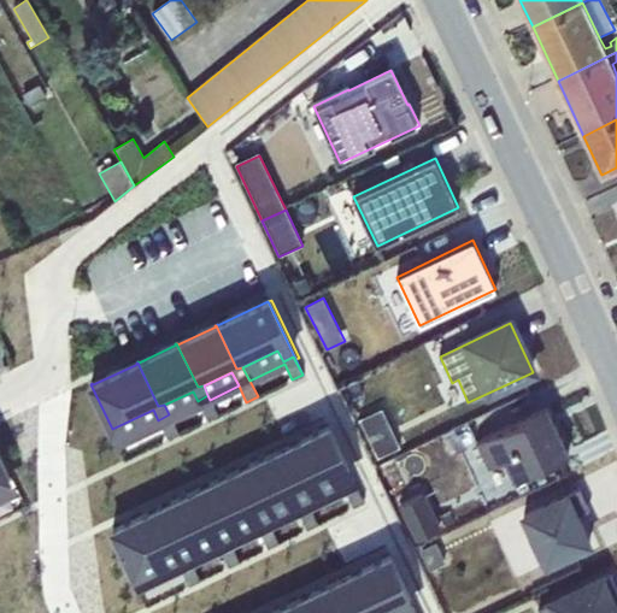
[(90,383),(88,384),(116,444),(160,423),(168,440),(178,434),(170,418),(169,414),(158,420),(153,410),(112,429),(90,384),(90,383)]
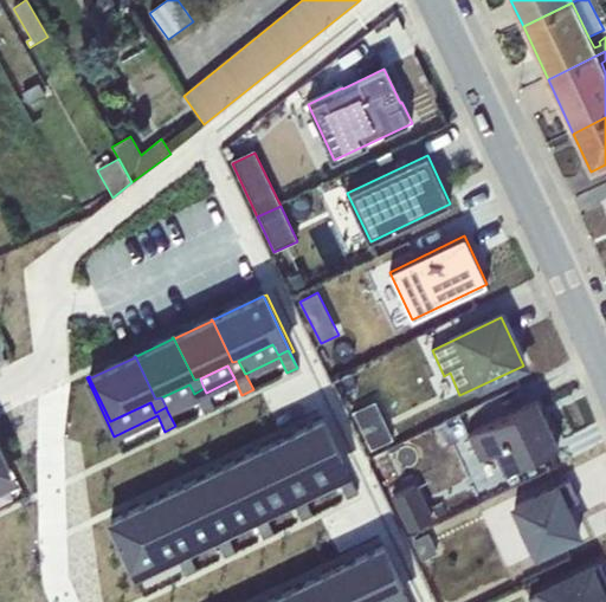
[(189,384),(161,397),(166,407),(167,410),(195,397),(202,413),(213,408),(206,393),(204,388),(194,394),(189,384)]
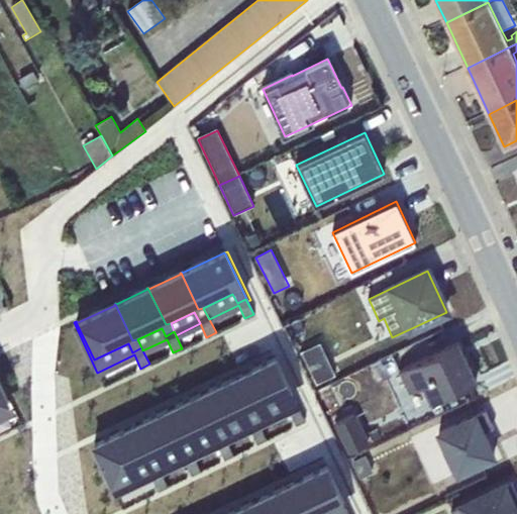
[(458,343),(399,372),(410,394),(423,388),(431,403),(477,382),(458,343)]
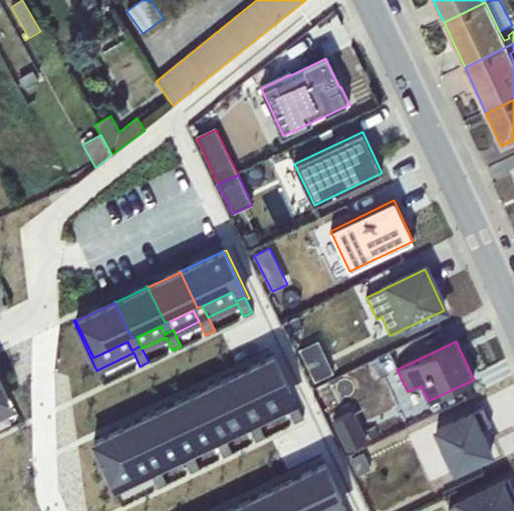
[(318,342),(301,351),(316,384),(333,374),(318,342)]
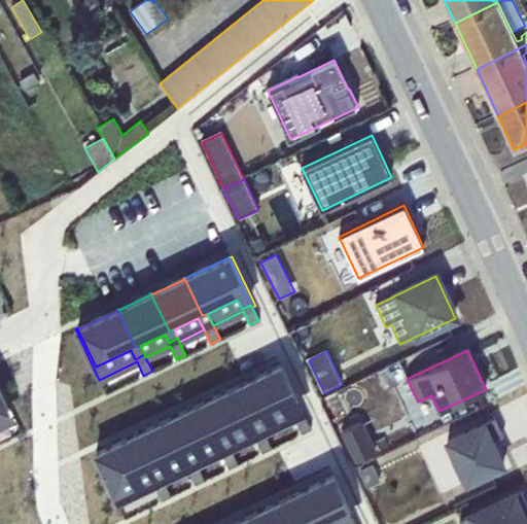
[(281,365),(304,415),(306,414),(282,364),(281,365)]
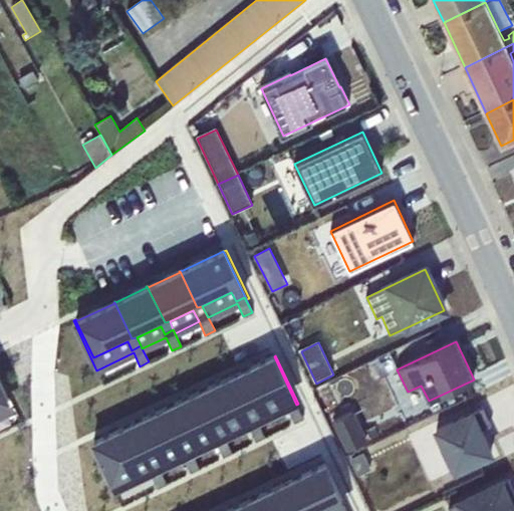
[(231,376),(230,376),(248,414),(252,412),(282,398),(286,407),(294,403),(302,420),(303,419),(296,405),(274,356),(231,377),(231,376)]
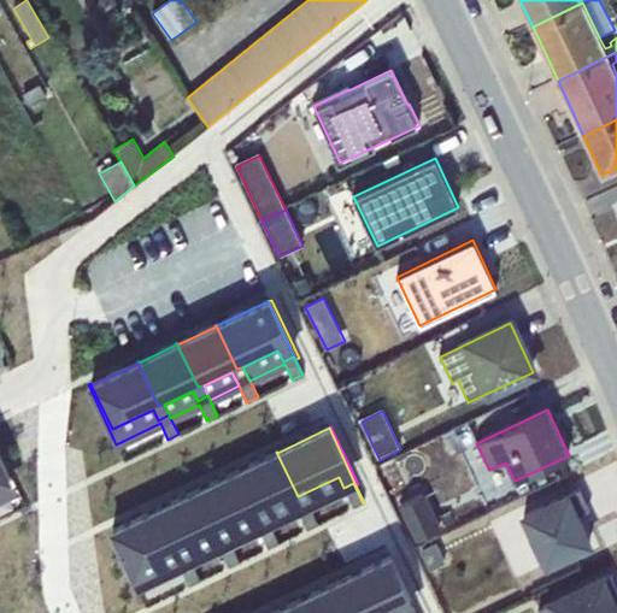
[(298,496),(276,452),(275,452),(276,453),(239,471),(238,470),(236,471),(258,516),(264,513),(292,499),(297,510),(307,504),(303,494),(298,496)]
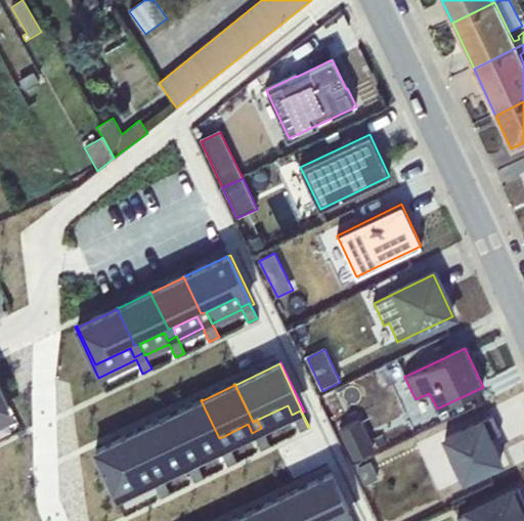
[(0,385),(0,390),(7,406),(0,409),(0,424),(14,417),(0,385)]
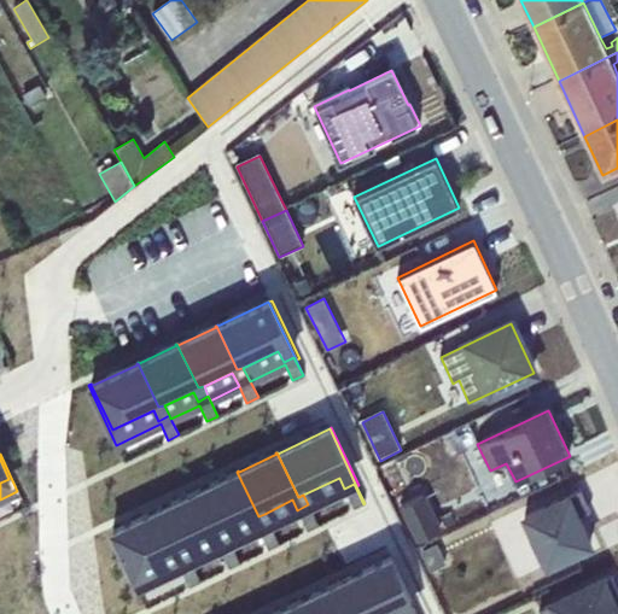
[(258,516),(237,472),(237,473),(199,490),(199,489),(198,490),(219,534),(225,532),(254,519),(258,528),(269,524),(264,514),(258,516)]
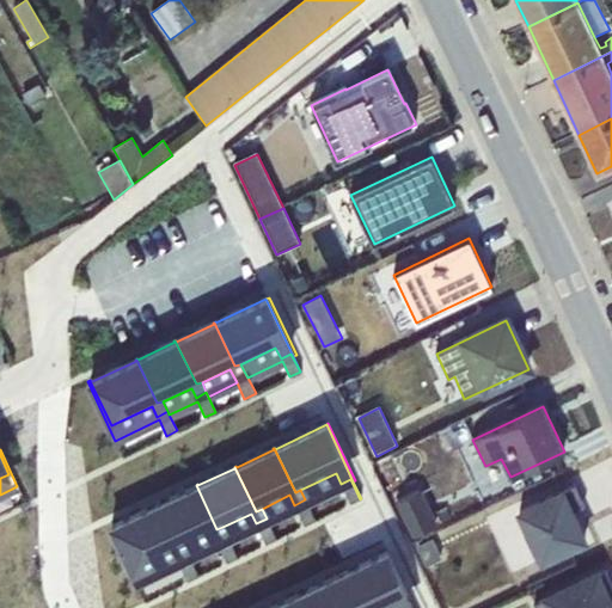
[(336,473),(300,490),(305,499),(307,503),(342,486),(350,504),(360,499),(350,479),(341,484),(336,473)]
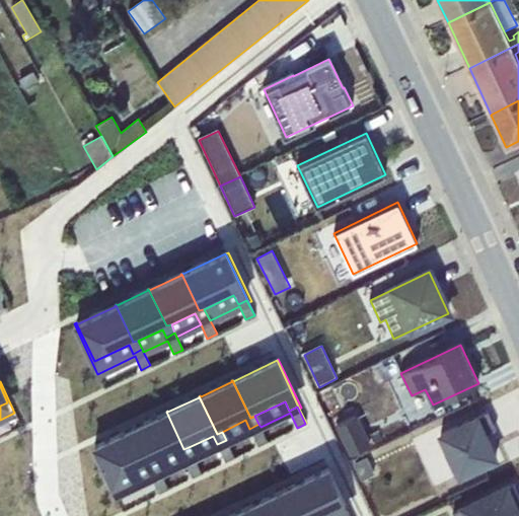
[(183,449),(166,412),(165,412),(166,413),(134,428),(134,427),(133,427),(151,465),(156,463),(179,451),(183,460),(193,455),(189,447),(183,449)]
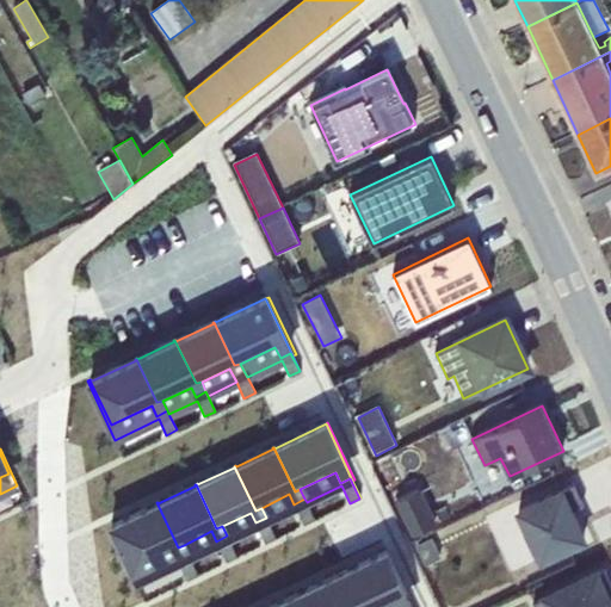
[(574,485),(514,514),(537,562),(585,540),(571,512),(584,506),(574,485)]
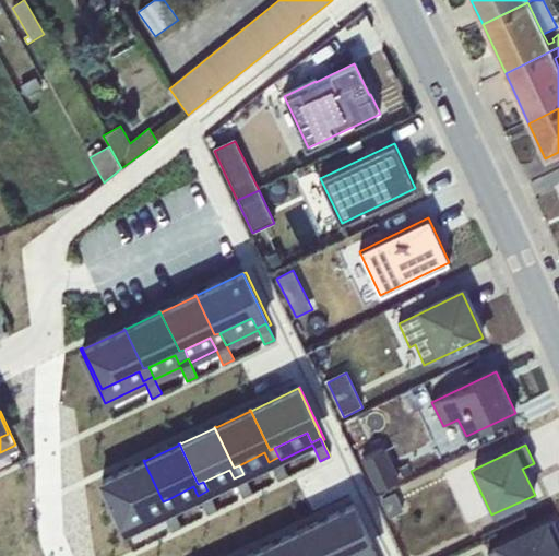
[(387,448),(363,458),(377,493),(401,483),(387,448)]
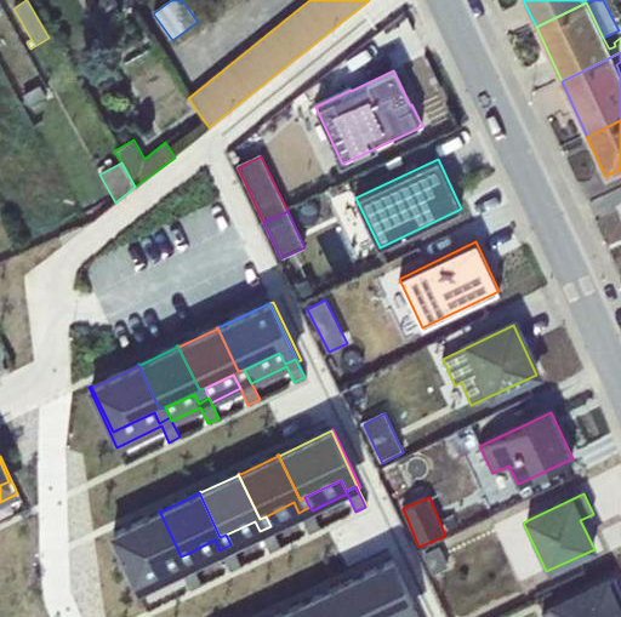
[(294,502),(266,516),(271,526),(272,530),(301,515),(308,533),(319,529),(312,510),(309,507),(298,513),(294,502)]
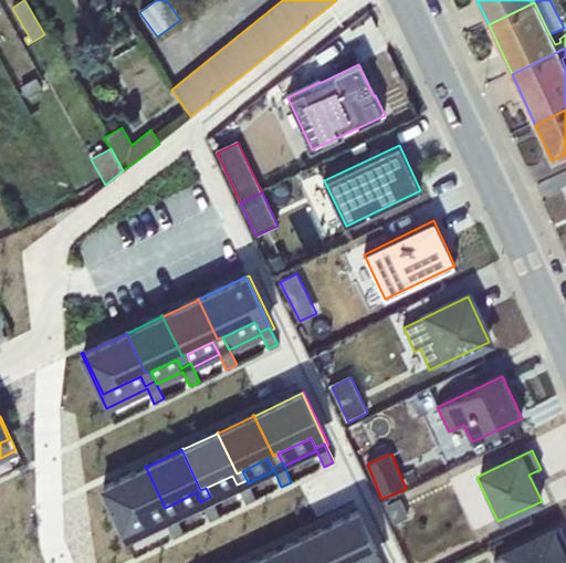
[(165,508),(145,466),(144,467),(145,468),(105,487),(104,486),(103,487),(123,528),(159,510),(166,522),(174,539),(184,533),(176,518),(170,506),(165,508)]
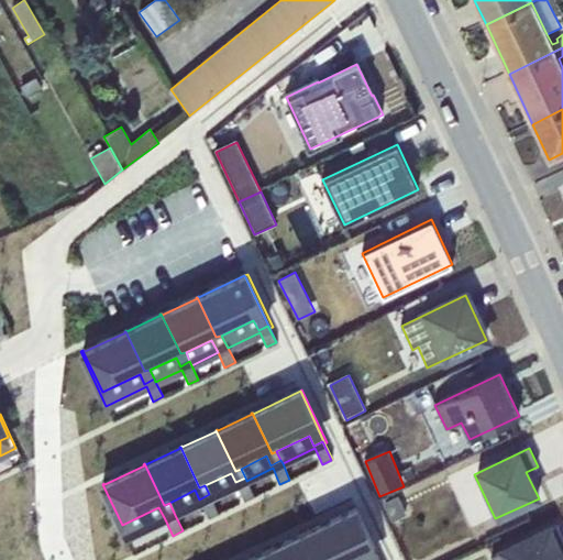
[(231,473),(205,485),(209,494),(210,497),(236,485),(244,502),(254,496),(246,481),(245,478),(235,482),(231,473)]
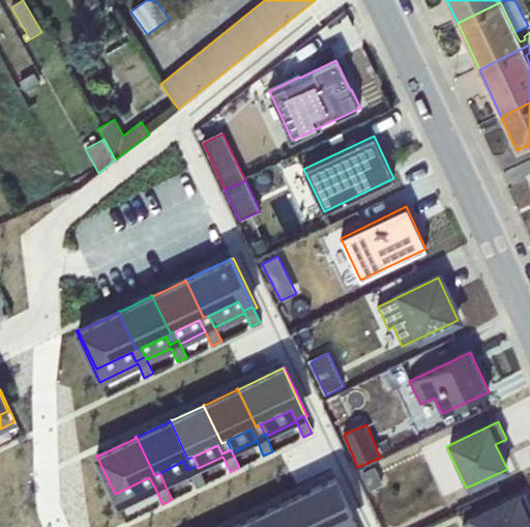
[(96,455),(94,456),(118,506),(155,489),(149,477),(115,494),(96,456),(96,455)]
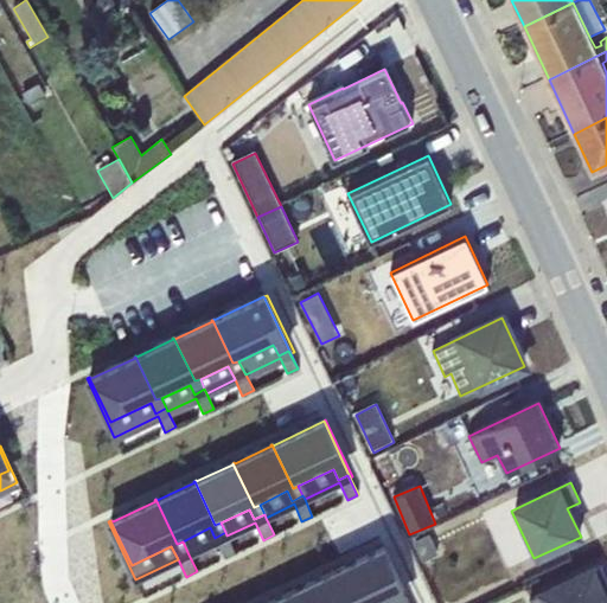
[(210,527),(183,541),(189,555),(216,540),(224,558),(235,553),(227,536),(225,532),(215,538),(210,527)]
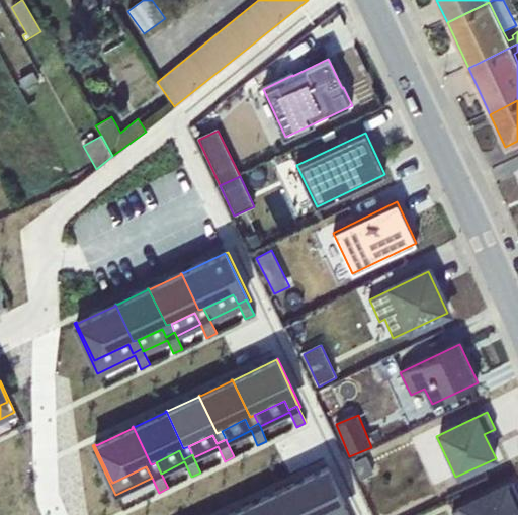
[(365,457),(353,464),(361,481),(374,474),(365,457)]
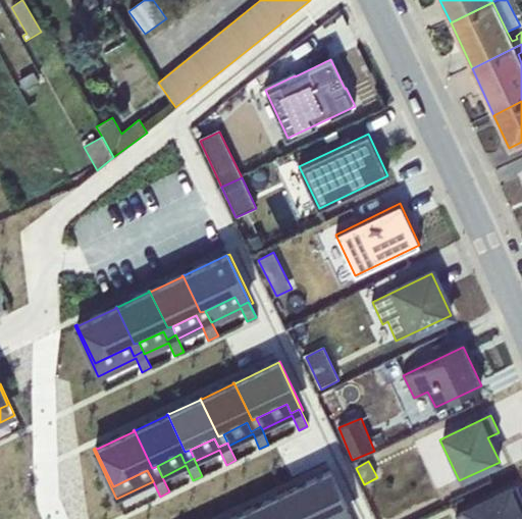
[(331,471),(330,472),(352,518),(355,518),(331,471)]
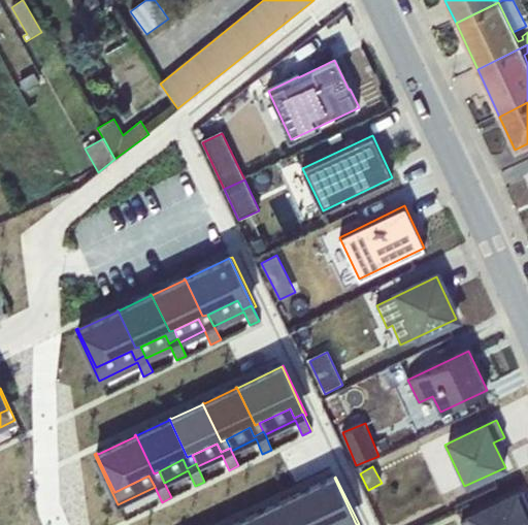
[(290,497),(289,497),(302,524),(330,524),(341,519),(344,524),(355,524),(356,524),(334,478),(290,498),(290,497)]
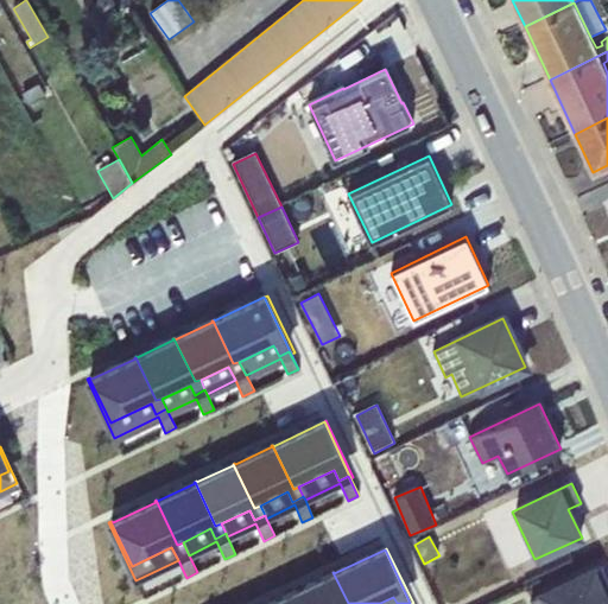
[(607,603),(607,580),(601,567),(530,601),(531,603),(607,603)]
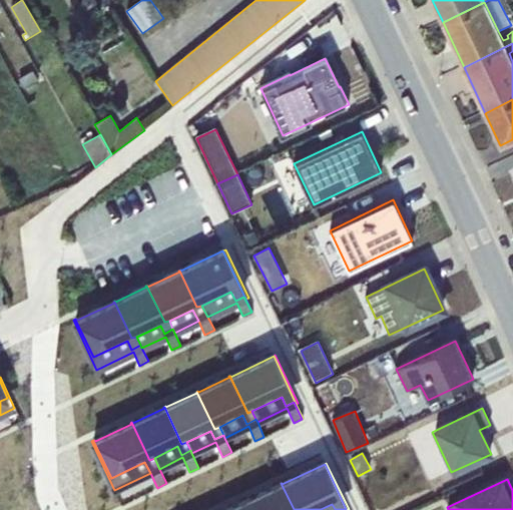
[(248,498),(247,499),(252,509),(294,509),(281,483),(280,483),(281,484),(249,499),(248,498)]
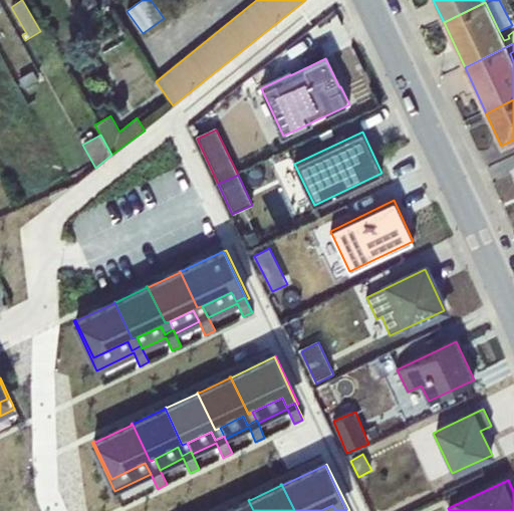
[(253,510),(248,500),(248,501),(228,510),(253,510)]
